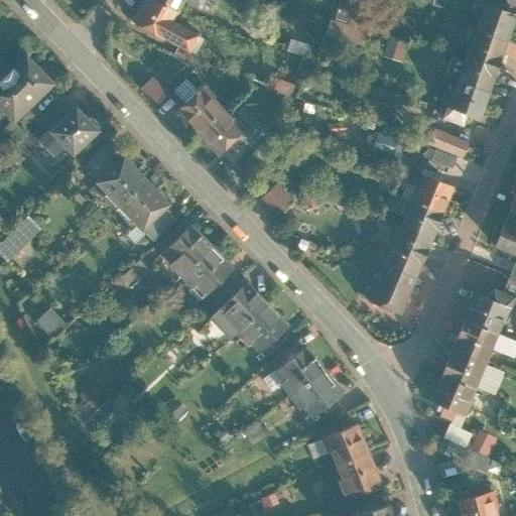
[(176,8),(160,0),(143,0),(134,18),(187,48),(199,32),(171,17),(176,8)]
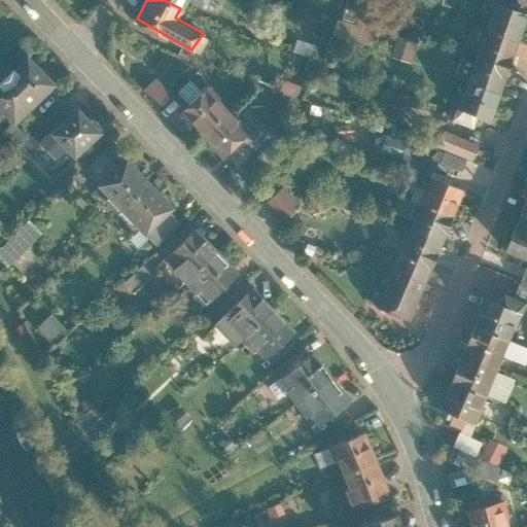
[(164,0),(180,8),(184,0),(195,0),(205,5),(208,0),(164,0)]
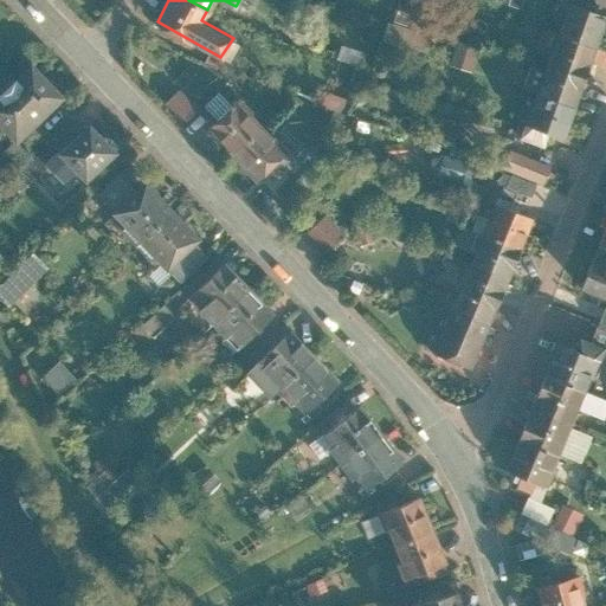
[(572,0),(561,31),(599,44),(605,24),(605,11),(575,0),(572,0)]
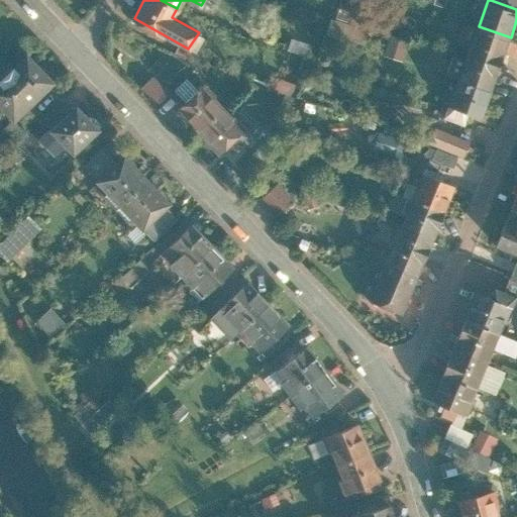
[(470,53),(502,64),(511,37),(479,26),(470,53)]
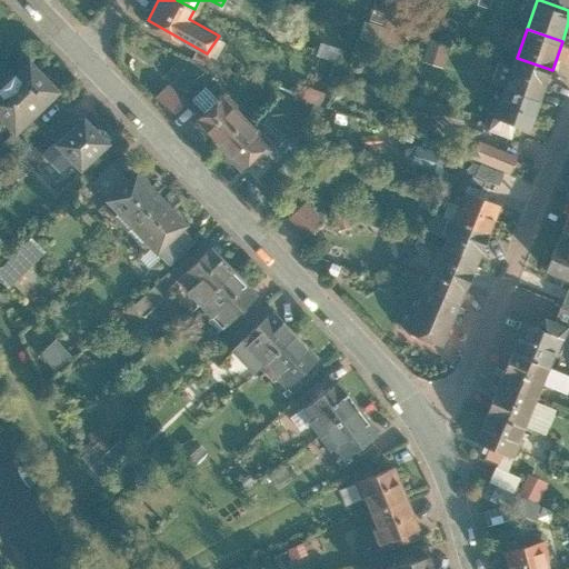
[(61,89),(27,55),(0,81),(0,116),(17,132),(61,89)]
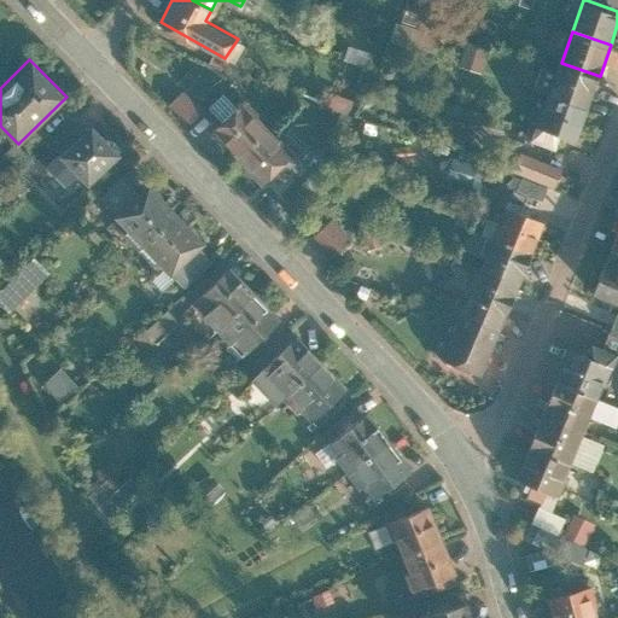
[(549,97),(588,110),(600,76),(561,63),(549,97)]
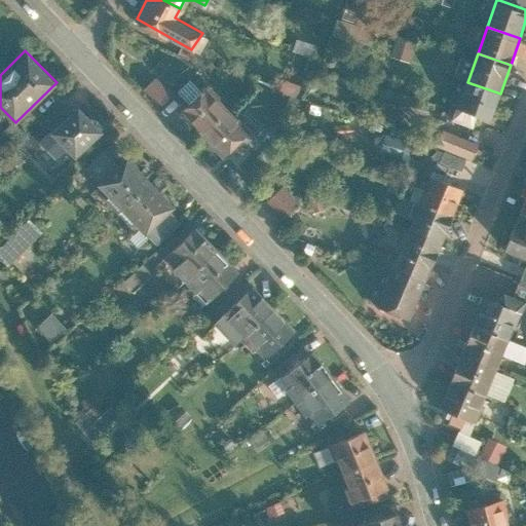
[(491,119),(500,94),(467,82),(458,107),(491,119)]
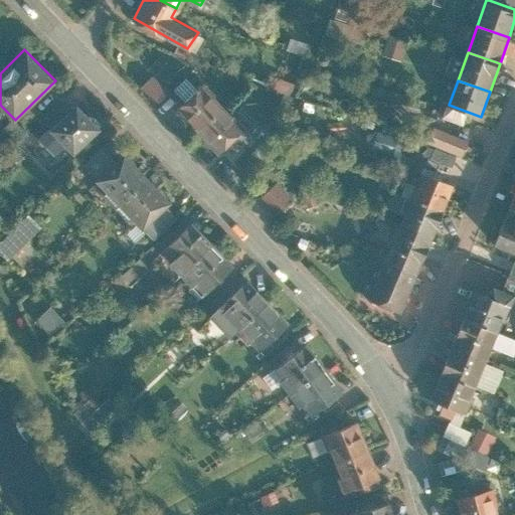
[(196,132),(223,107),(202,83),(175,110),(196,132)]
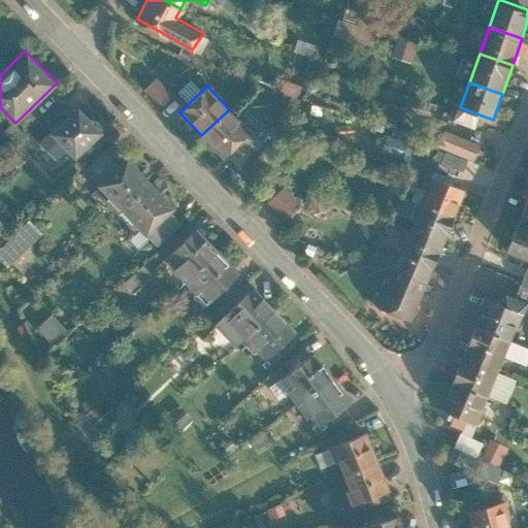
[(102,131),(76,105),(50,132),(74,158),(102,131)]
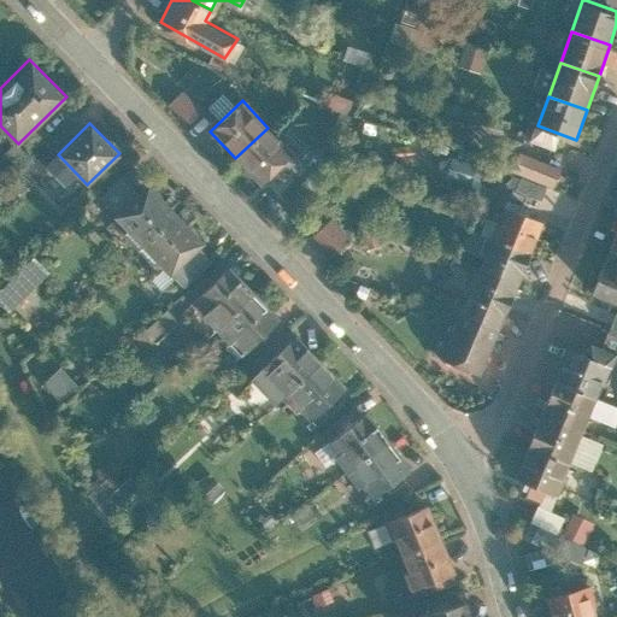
[(268,128),(235,158),(258,183),(292,153),(268,128)]
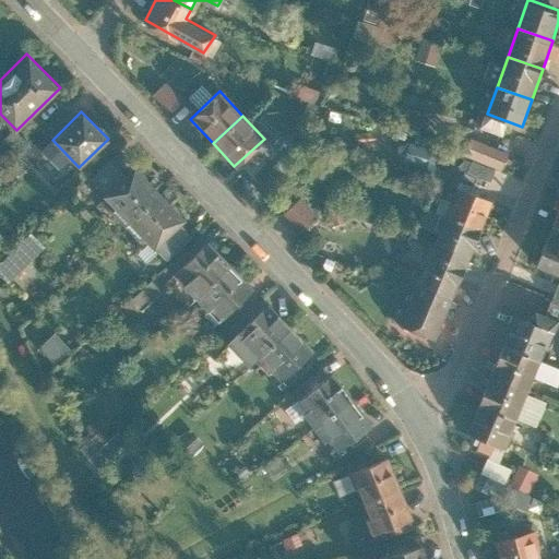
[(500,168),(508,151),(468,134),(462,152),(500,168)]
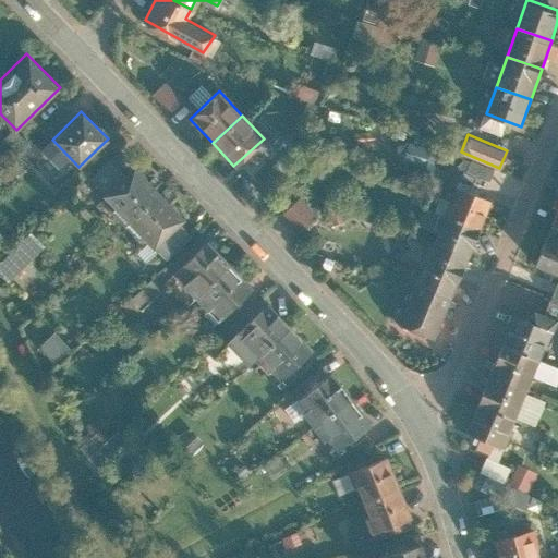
[(490,177),(494,165),(470,159),(466,170),(490,177)]
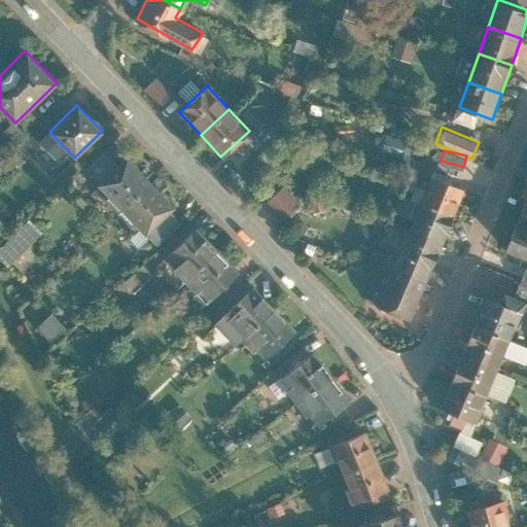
[(97,184),(120,209),(150,180),(127,155),(97,184)]
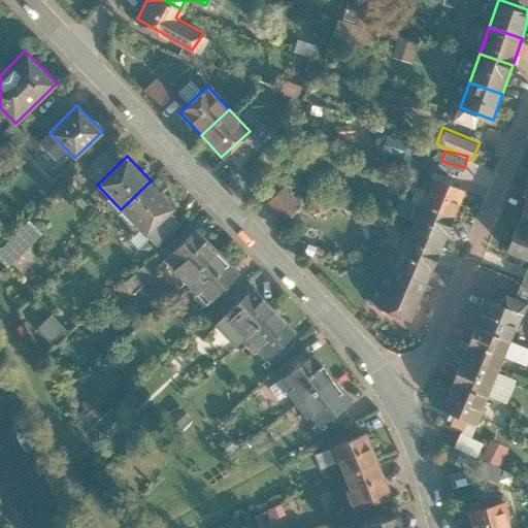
[(423,203),(455,216),(463,190),(432,177),(423,203)]
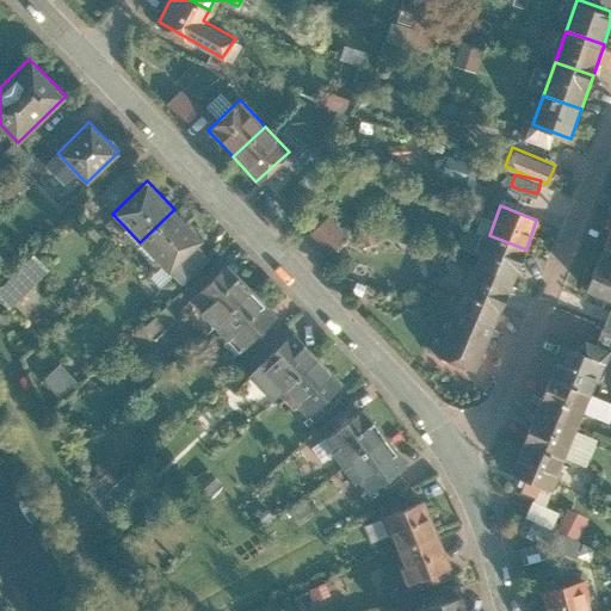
[(174,209),(140,242),(168,272),(203,240),(174,209)]
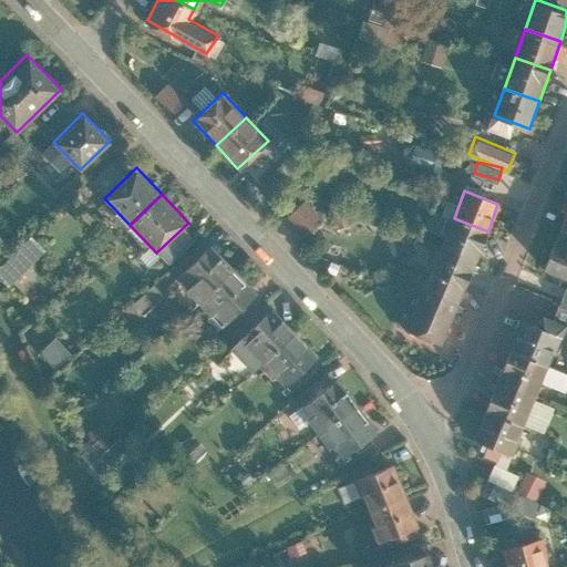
[(309,204),(290,222),(309,241),(327,224),(309,204)]
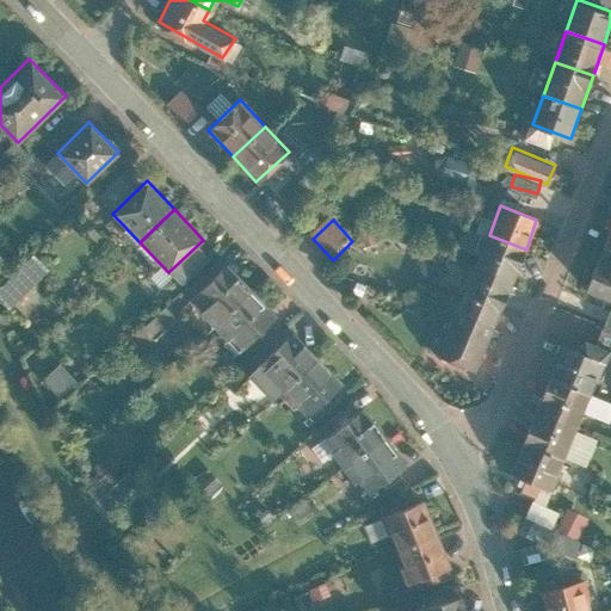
[(476,267),(514,283),(526,250),(489,235),(476,267)]
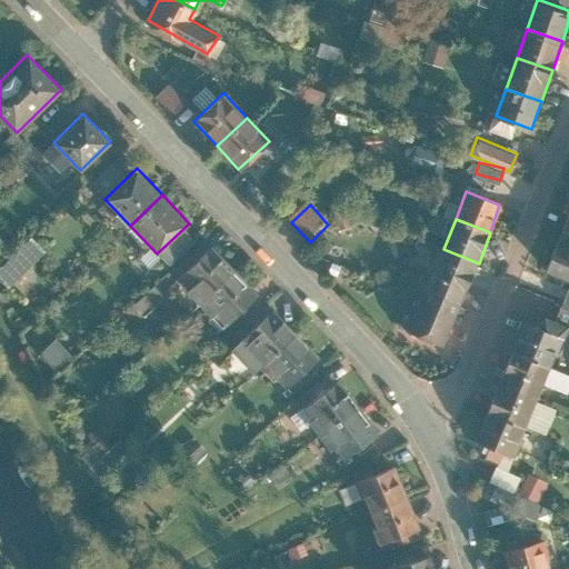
[(568,231),(562,229),(546,269),(568,279),(568,231)]
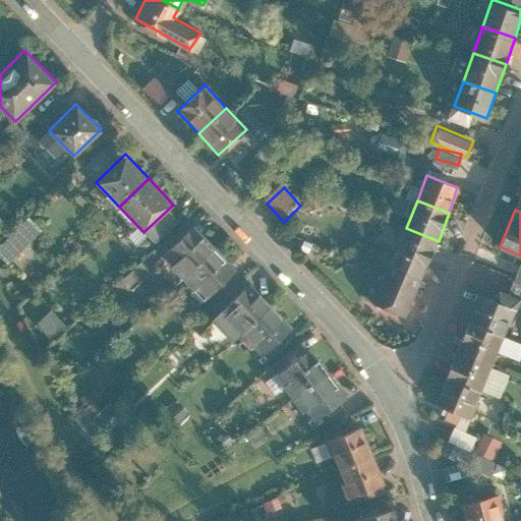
[(167,251),(186,274),(216,247),(196,225),(167,251)]
